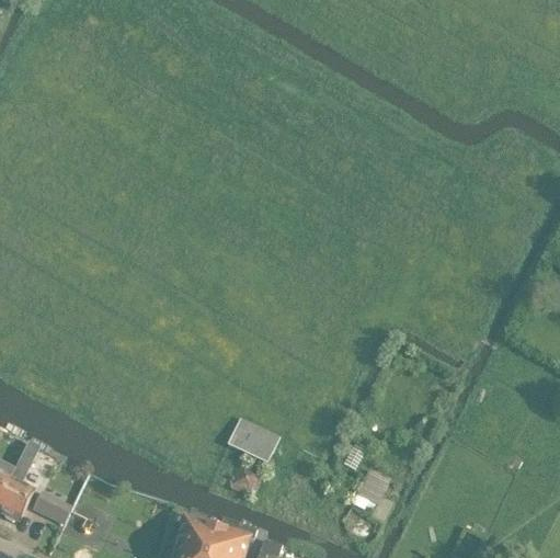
[(229,444),(269,463),(281,436),(241,418),(229,444)]
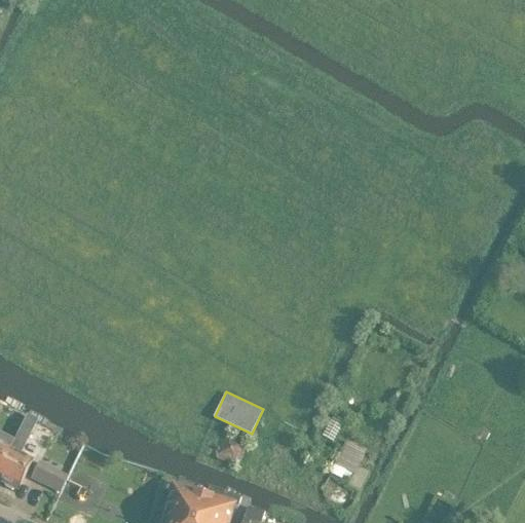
[(10,446),(0,467),(0,478),(6,481),(6,483),(12,486),(14,485),(19,487),(33,457),(21,451),(37,418),(27,413),(10,446)]
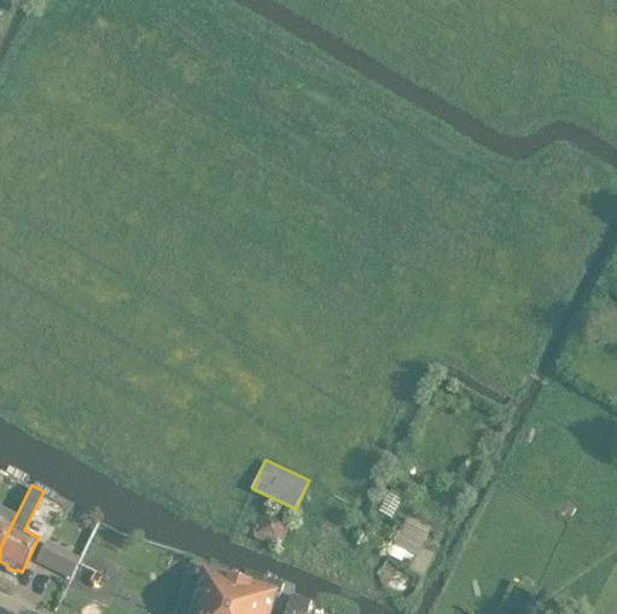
[(0,548),(12,524),(18,513),(0,503),(0,548)]
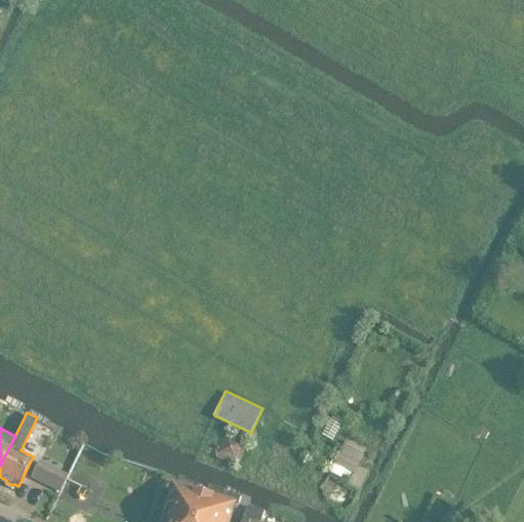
[(330,468),(331,469),(341,473),(341,474),(343,471),(346,466),(349,467),(353,469),(355,470),(355,469),(359,462),(365,448),(345,438),(338,451),(334,458),(330,468)]
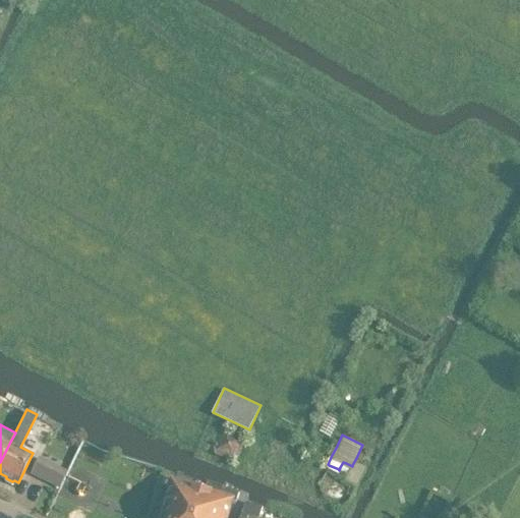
[(39,455),(32,470),(60,484),(67,470),(39,455)]
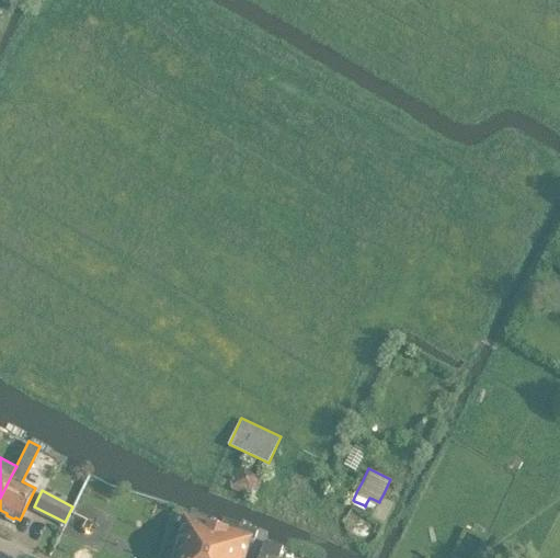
[(242,557),(249,537),(185,516),(172,557),(242,557)]
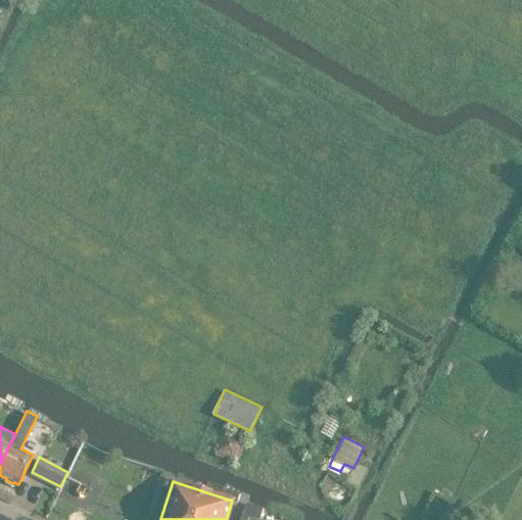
[(209,481),(206,490),(222,495),(225,486),(209,481)]
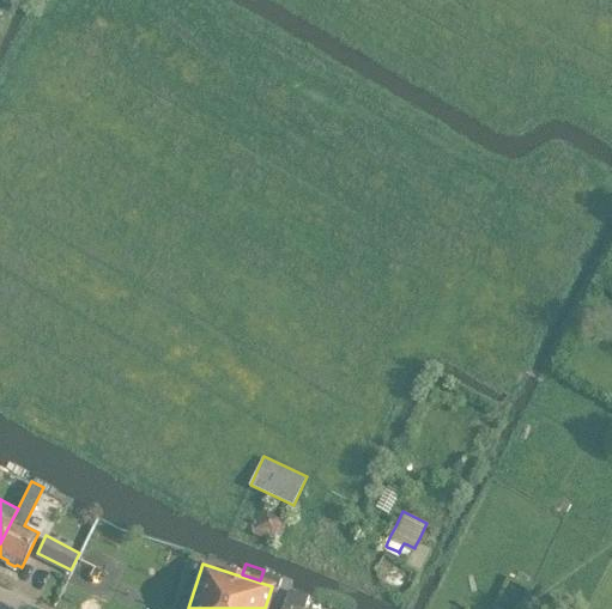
[(282,608),(308,608),(304,608),(309,594),(289,588),(282,608)]
